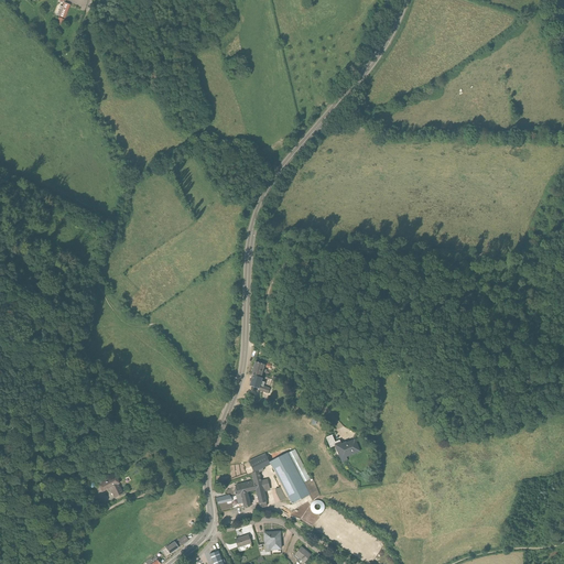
[(64,2),(58,18),(53,30),(60,32),(65,20),(71,6),(64,2)]
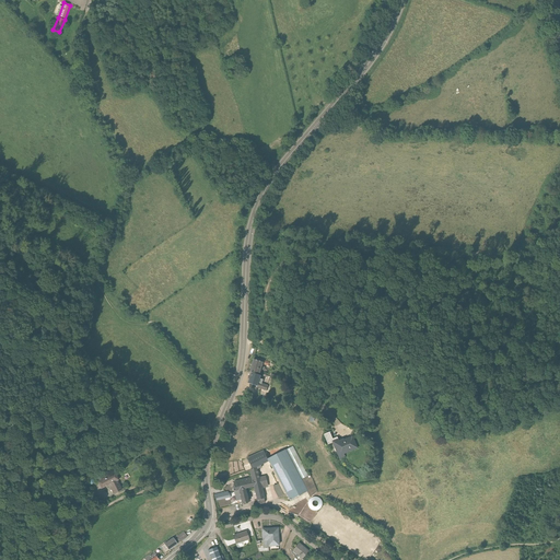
[(251,372),(252,373),(260,375),(263,365),(269,366),(270,362),(264,360),(264,362),(259,361),(254,359),(251,372)]
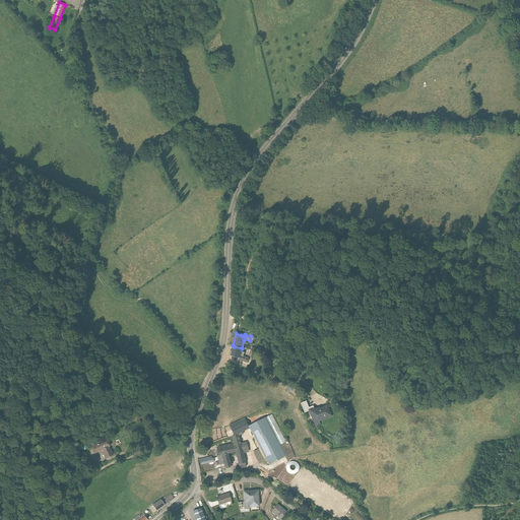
[(231,355),(239,359),(238,360),(248,363),(249,358),(244,355),(244,352),(242,351),(243,348),(242,348),(234,346),(231,355)]
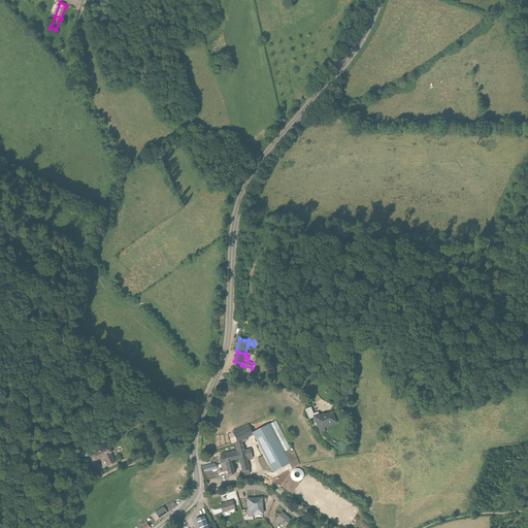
[(311,407),(305,410),(309,420),(314,418),(319,416),(318,413),(314,415),(311,407)]
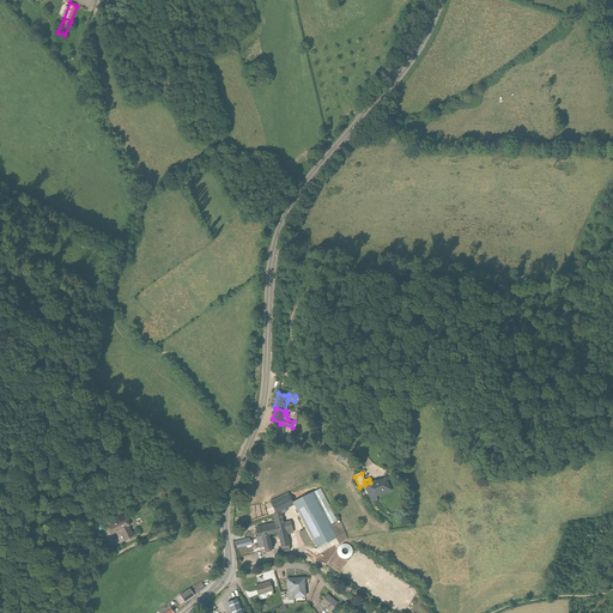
[(364,485),(368,493),(389,484),(387,477),(376,481),(376,480),(371,483),(370,483),(364,485)]
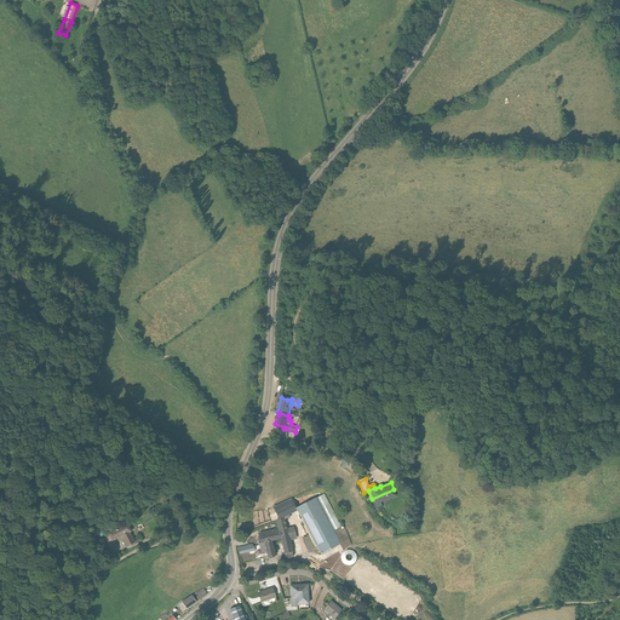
[(372,499),(375,507),(383,505),(382,503),(396,497),(394,489),(372,499)]
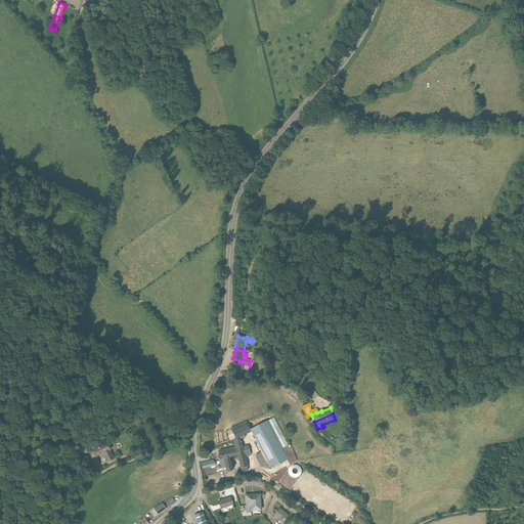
[(288,445),(274,418),(268,421),(281,448),(288,445)]
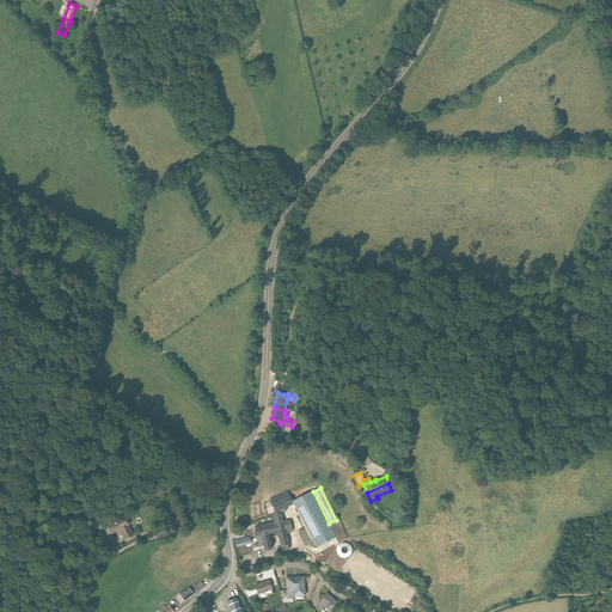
[(313,491),(293,502),(305,528),(299,531),(305,544),(311,542),(314,549),(336,538),(329,524),(313,491)]
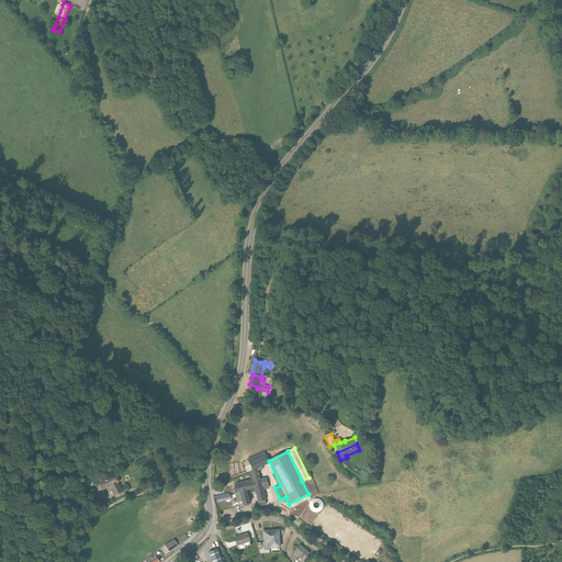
[(249,472),(251,479),(234,483),(236,493),(239,492),(243,506),(249,504),(247,491),(254,489),(259,506),(266,504),(263,491),(269,489),(266,478),(260,479),(258,471),(257,469),(261,468),(269,463),(265,452),(248,461),(253,471),(249,472)]
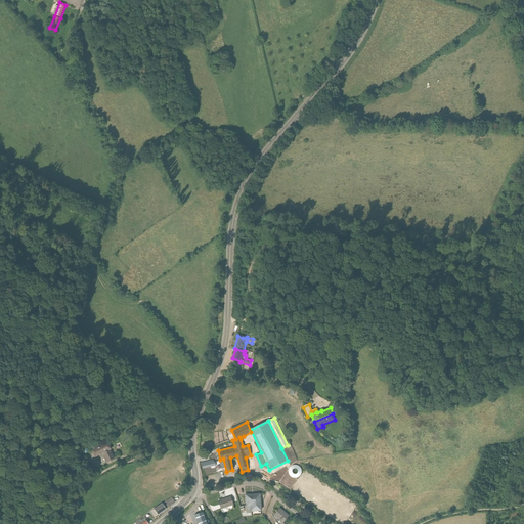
[(84,439),(78,442),(81,448),(87,446),(84,439)]
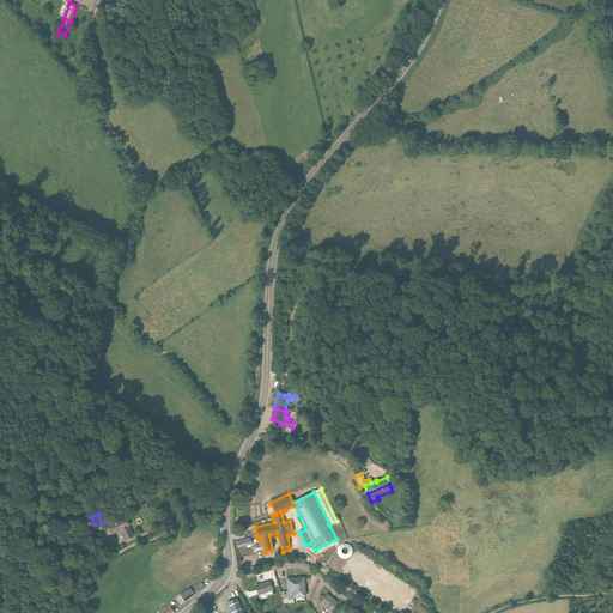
[(120,530),(121,535),(125,541),(133,536),(131,530),(129,527),(131,526),(126,517),(107,527),(111,535),(120,530)]
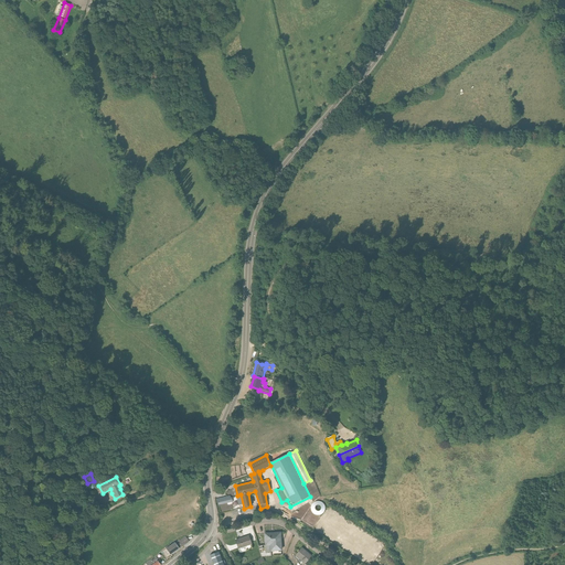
[(230,496),(215,499),(217,505),(232,502),(231,498),(230,496)]
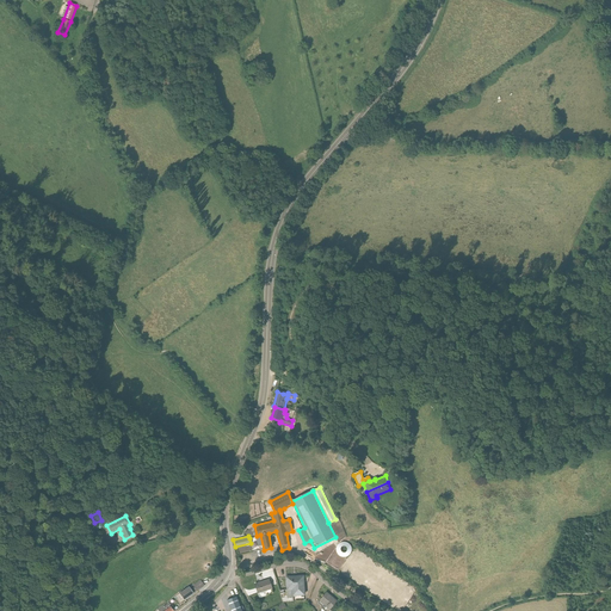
[(341,555),(352,555),(352,543),(343,543),(341,555)]
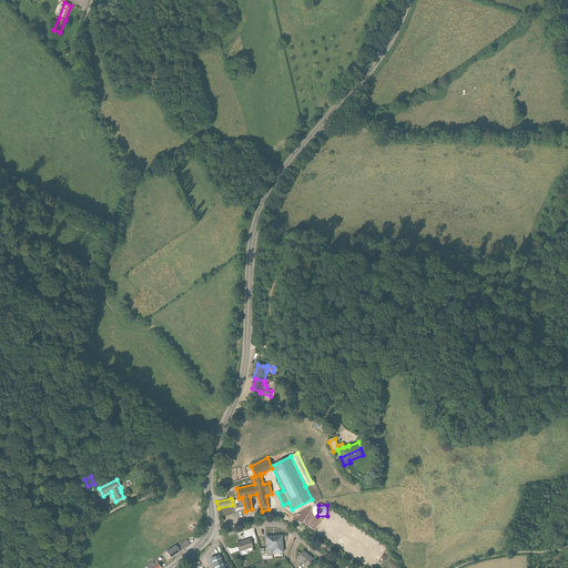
[(90,524),(93,520),(88,514),(87,514),(83,510),(78,506),(74,509),(75,511),(74,511),(78,515),(81,520),(84,517),(90,524)]
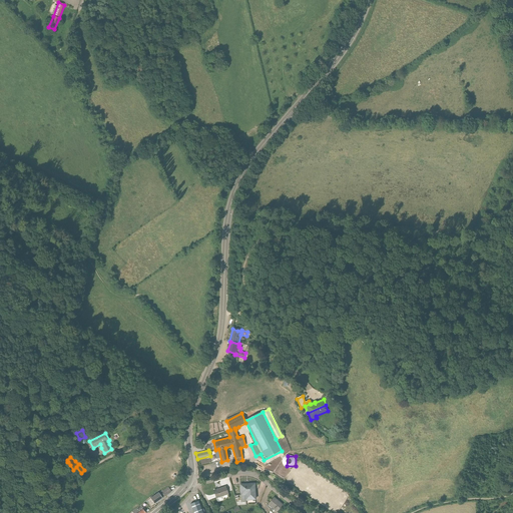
[(239,484),(240,496),(244,495),(245,500),(255,500),(255,483),(239,484)]
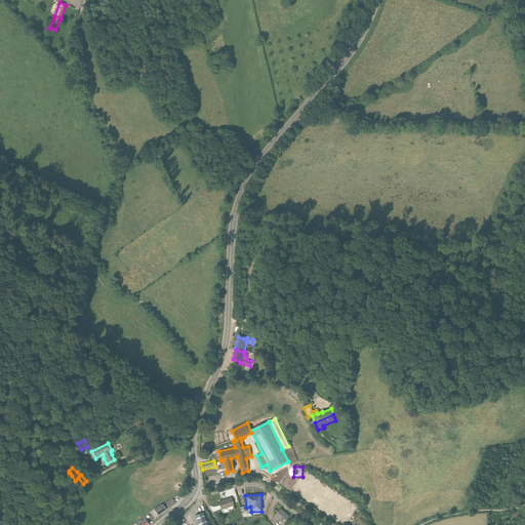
[(218,501),(221,510),(234,506),(231,497),(218,501)]
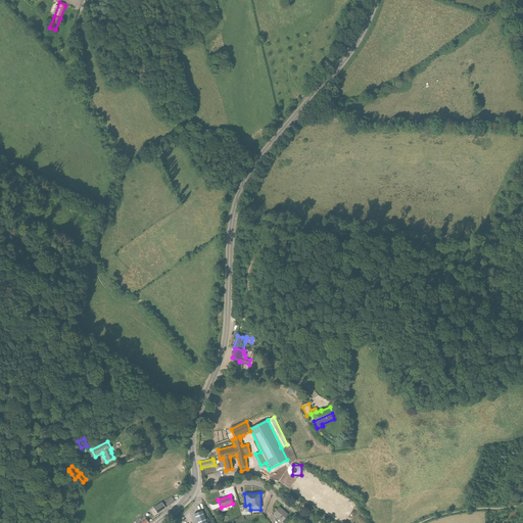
[(161,503),(165,508),(175,502),(172,496),(167,500),(165,500),(161,503)]
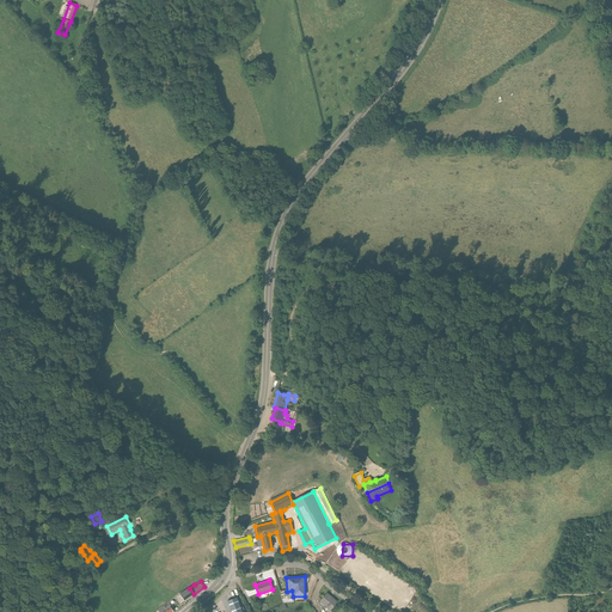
[(179,594),(184,601),(194,594),(189,588),(179,594)]
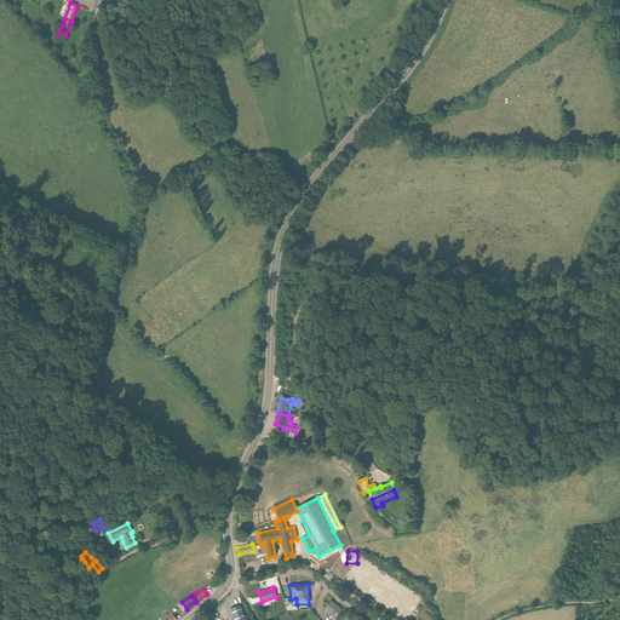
[(342,610),(332,601),(323,612),(327,615),(326,616),(331,619),(337,619),(336,619),(342,610)]
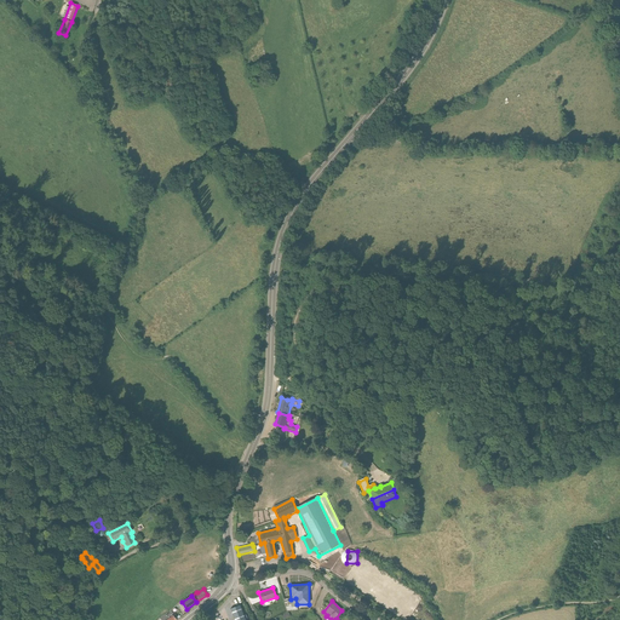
[(245,619),(240,606),(230,609),(234,619),(245,619)]
